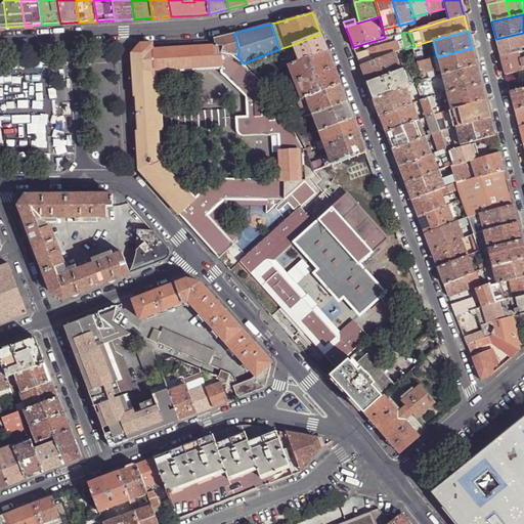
[(233,55),(237,56),(238,50),(234,33),(226,35),(213,39),(214,43),(220,46),(222,46),(222,53),(233,55)]
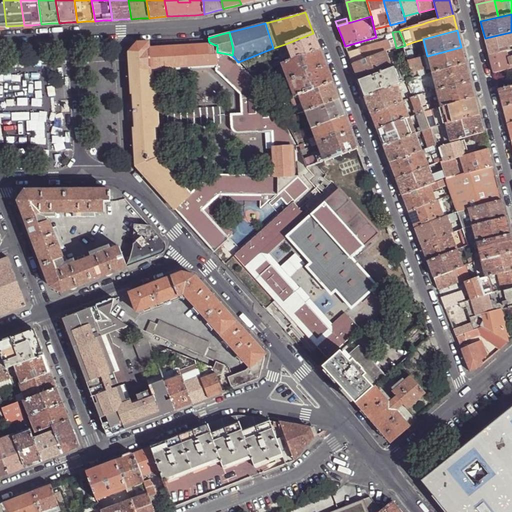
[(511,45),(511,32),(485,38),(487,49),(489,55),(506,51),(509,51),(508,47),(511,45)]
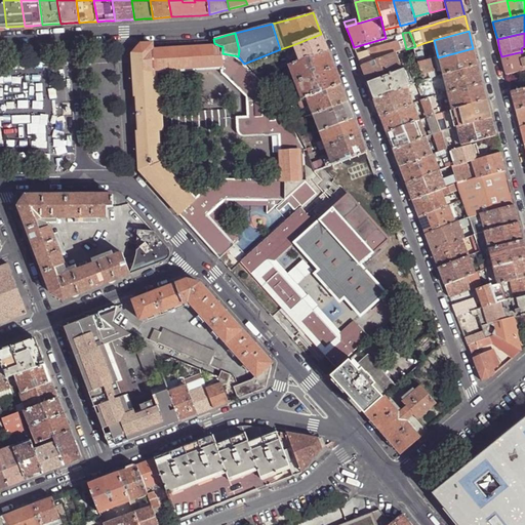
[(325,43),(321,34),(292,45),(298,62),(327,50),(325,43)]
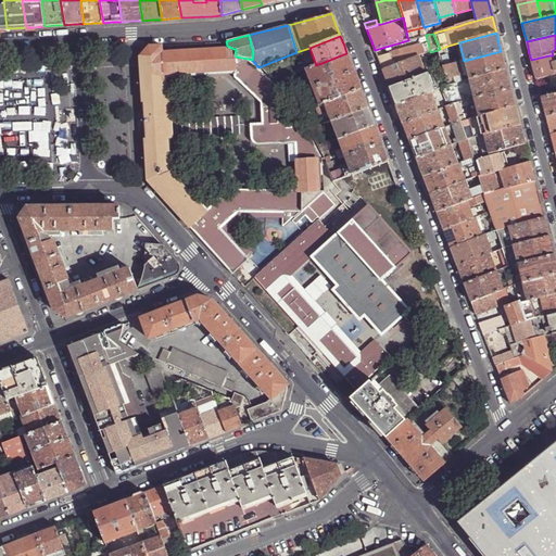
[(381,66),(382,70),(417,57),(425,54),(424,49),(421,43),(377,58),(381,66)]
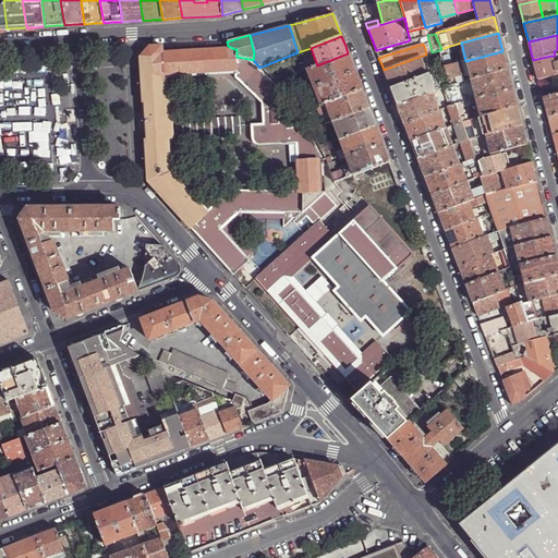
[(164,75),(234,71),(237,71),(237,57),(237,49),(234,49),(162,53),(162,46),(149,47),(140,57),(143,100),(143,102),(145,104),(166,101),(166,99),(164,75)]
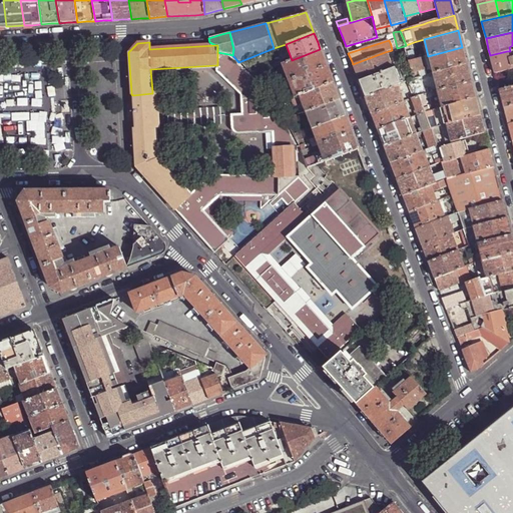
[(392,50),(385,52),(388,58),(405,52),(405,50),(404,46),(397,48),(392,50)]
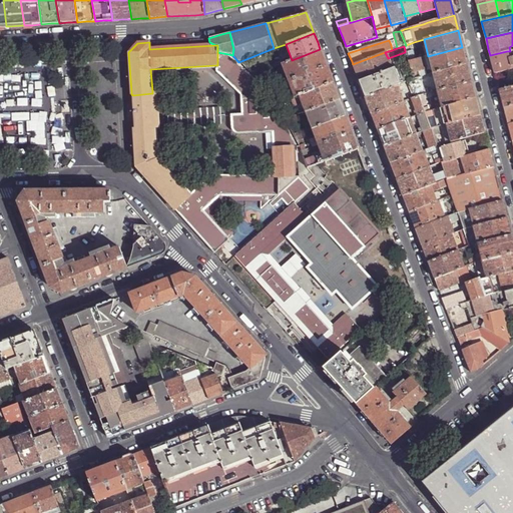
[(428,56),(433,73),(467,64),(464,54),(462,47),(428,56)]
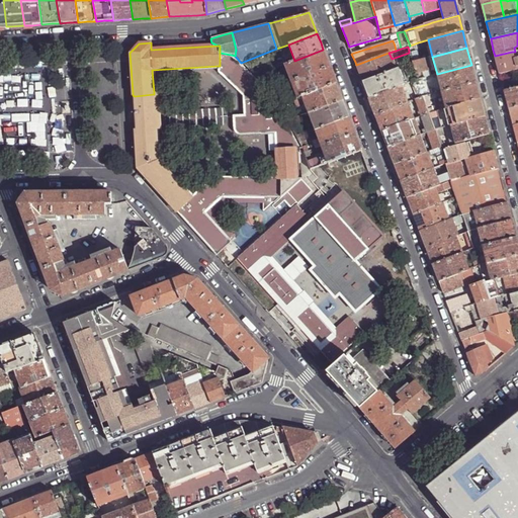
[(327,59),(323,50),(294,61),(284,65),(291,81),(330,67),(327,59)]
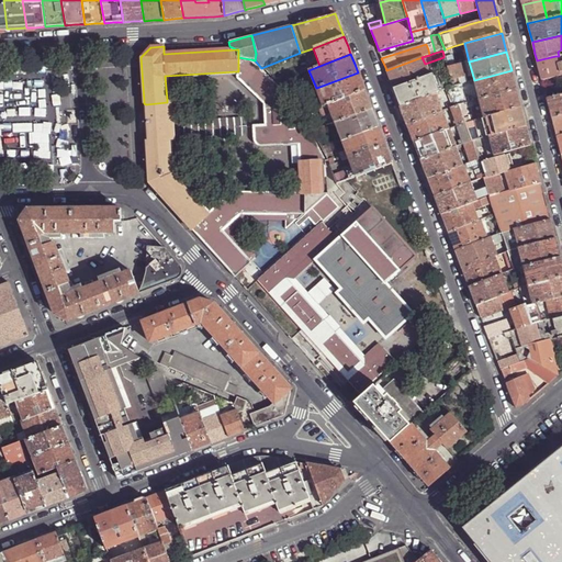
[(561,63),(558,64),(555,56),(537,60),(540,72),(542,80),(561,75),(561,63)]
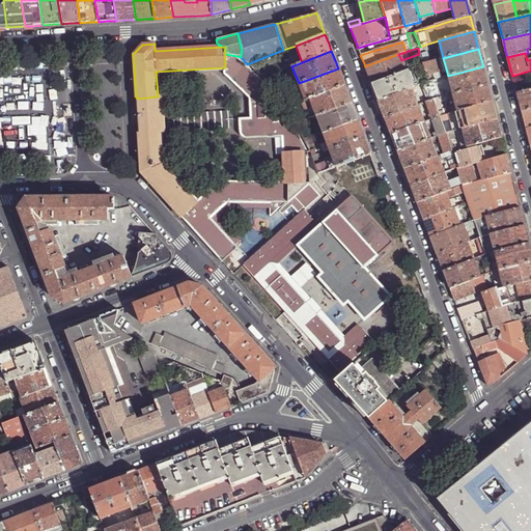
[(241,60),(236,56),(225,54),(225,67),(223,67),(224,75),(249,99),(249,106),(264,105),(264,96),(271,89),(249,67),(241,60)]
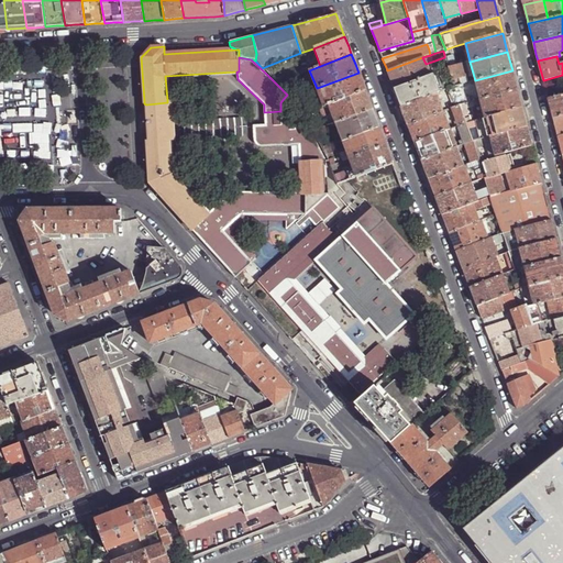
[(392,84),(394,89),(430,76),(426,64),(422,57),(387,70),(392,84)]
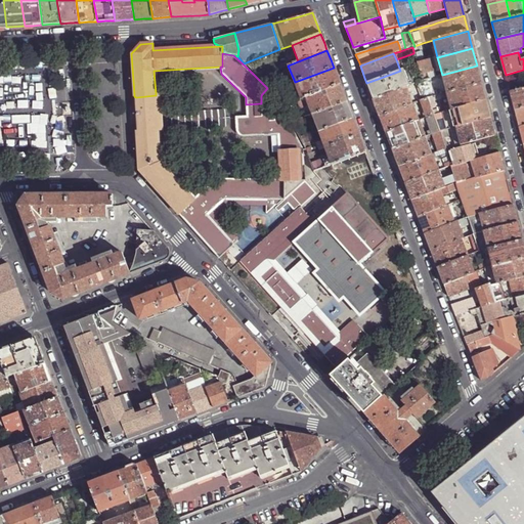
[(417,63),(418,64),(421,75),(435,71),(432,59),(417,63)]
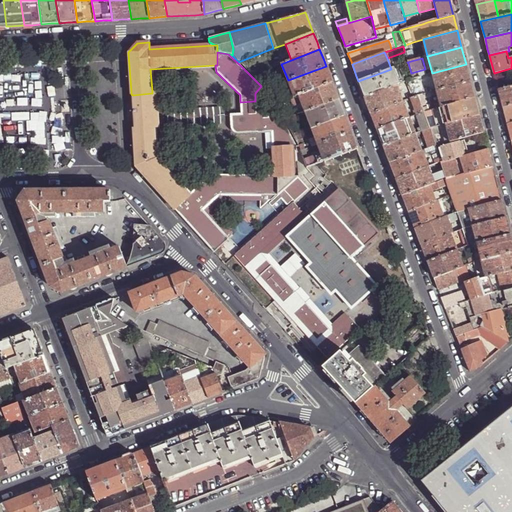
[(466,64),(432,73),(426,75),(419,77),(420,80),(433,76),(436,90),(470,81),(468,73),(466,64)]
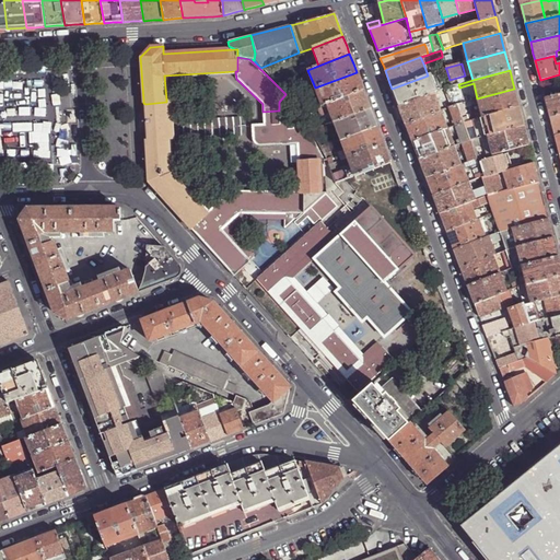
[(359,80),(357,72),(315,88),(322,105),(363,90),(359,80)]
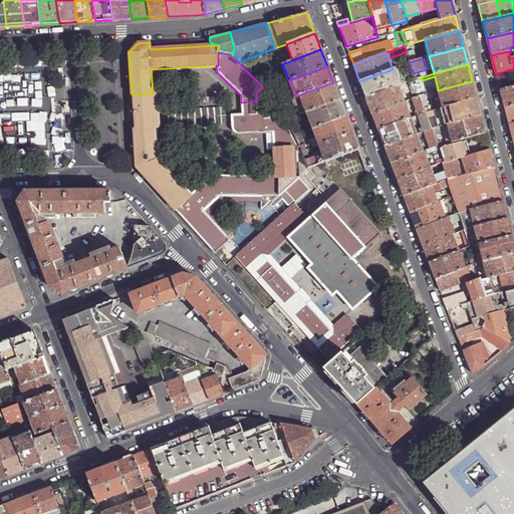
[(363,92),(365,97),(399,85),(402,84),(395,68),(393,69),(359,81),(363,92)]
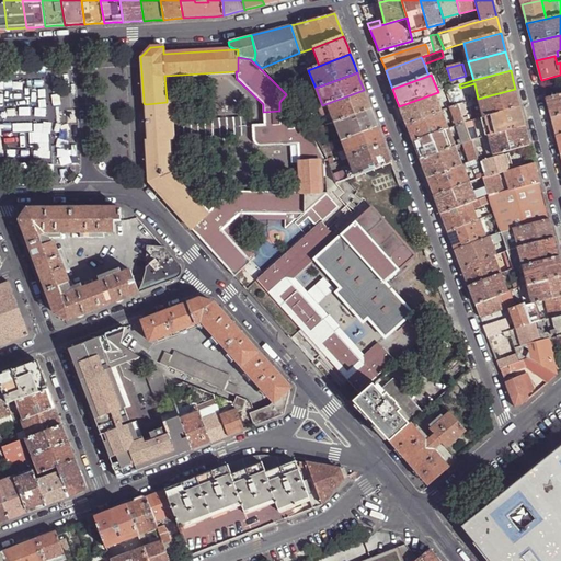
[(453,87),(459,84),(467,82),(466,76),(450,80),(453,87)]
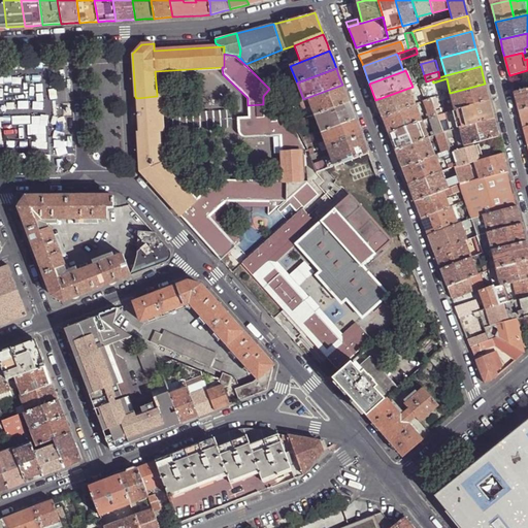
[(431,99),(438,97),(433,83),(432,79),(426,81),(420,84),(426,100),(431,99)]
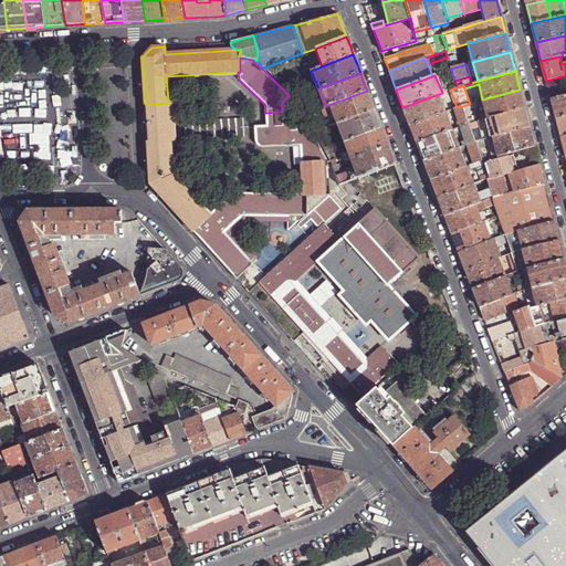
[(482,100),(483,103),(481,104),(481,106),(484,105),(488,118),(525,108),(522,98),(520,90),(482,100)]
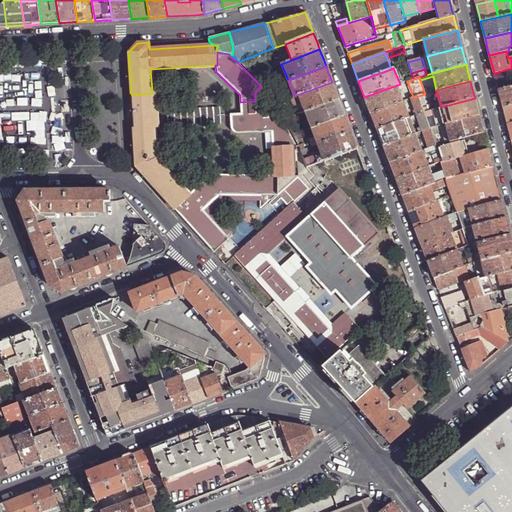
[(332,82),(294,96),(289,98),(292,106),(301,102),(305,111),(338,99),(335,89),(332,82)]
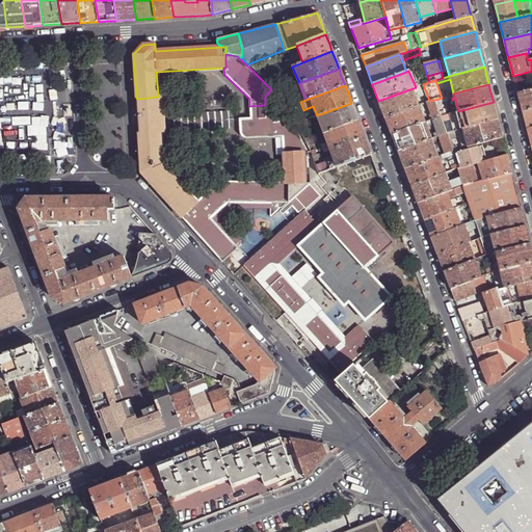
[(383,112),(386,117),(419,105),(413,88),(378,101),(383,112)]
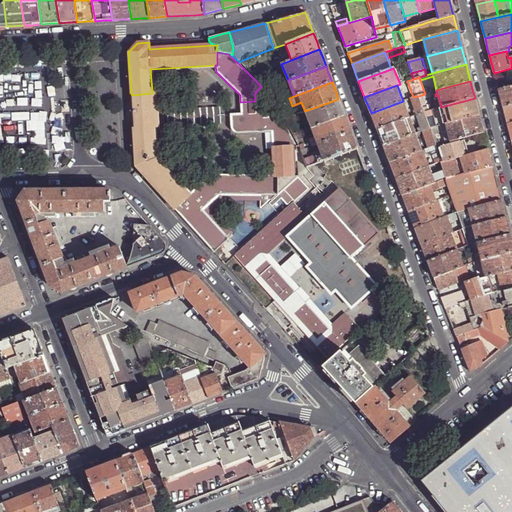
[(258,134),(272,133),(289,132),(282,118),(274,119),(274,105),(268,94),(261,86),(255,93),(255,101),(240,102),(241,114),(230,115),(231,129),(232,130),(234,133),(238,134),(258,133),(258,134)]
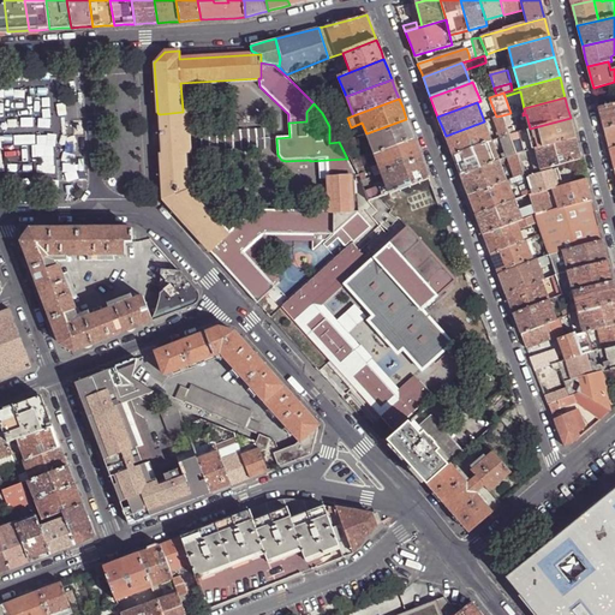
[(614,125),(614,103),(598,107),(602,121),(604,129),(614,125)]
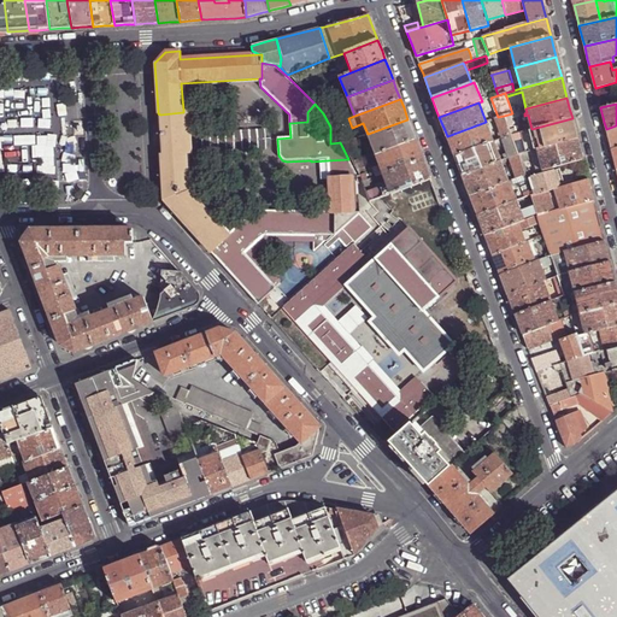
[(160,115),(163,154),(186,152),(186,154),(189,154),(191,152),(187,111),(186,110),(183,110),(183,112),(160,115)]
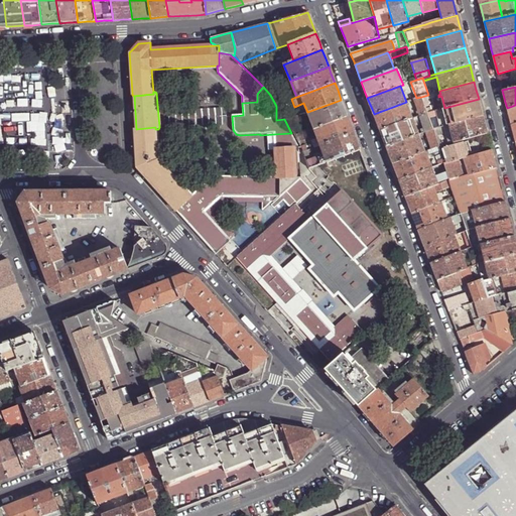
[(420,116),(427,113),(421,97),(416,98),(413,100),(420,116)]
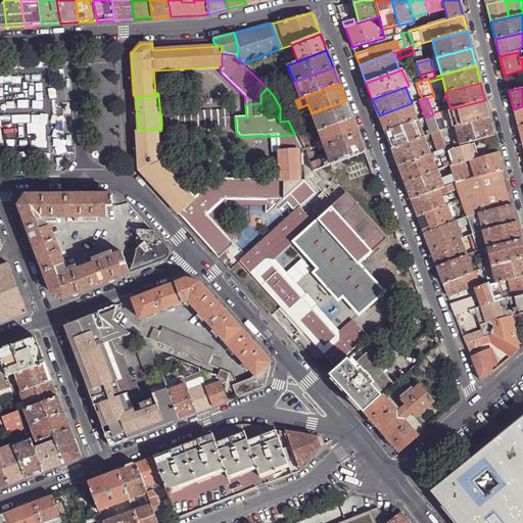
[(485,100),(450,109),(433,114),(439,132),(455,128),(489,117),(487,108),(485,100)]
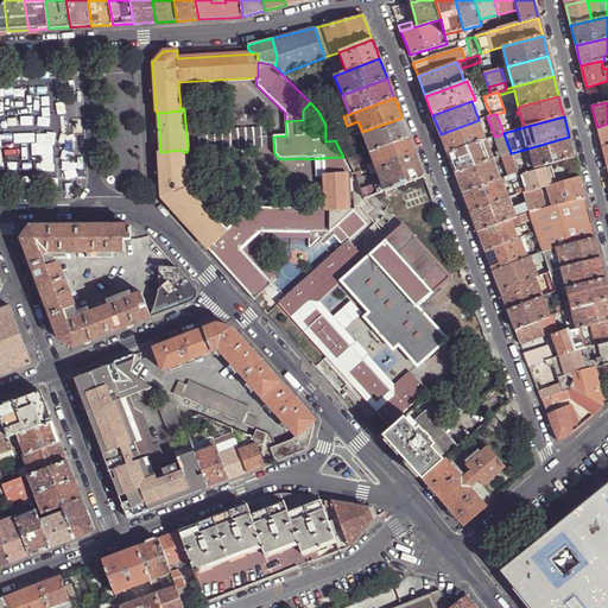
[(405,126),(401,118),(362,132),(369,151),(409,137),(405,126)]
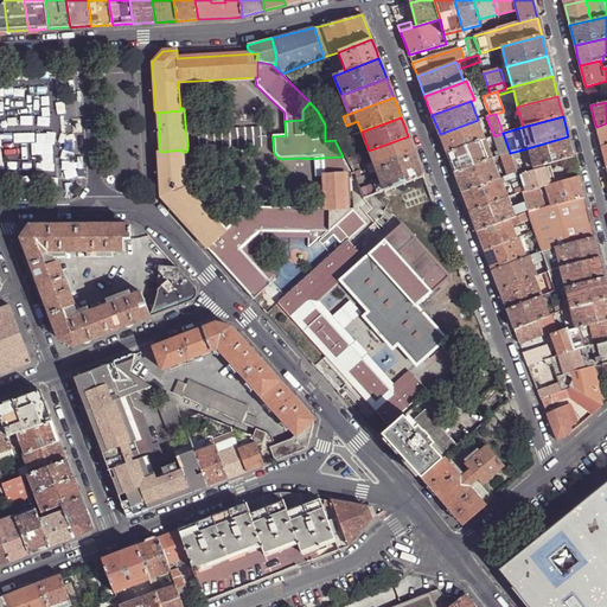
[(445,148),(447,154),(485,140),(478,120),(440,134),(445,148)]
